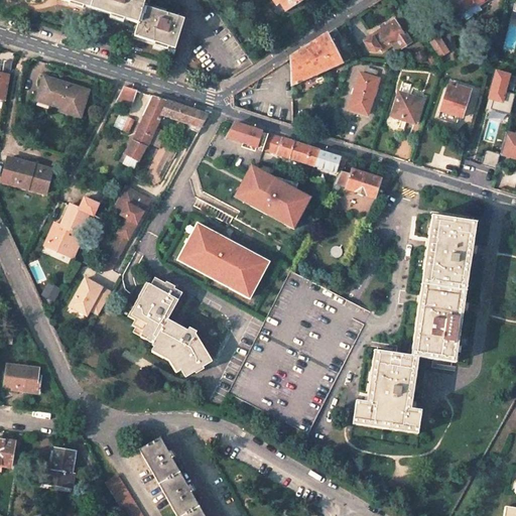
[(116,0),(72,0),(71,3),(111,15),(116,0)]
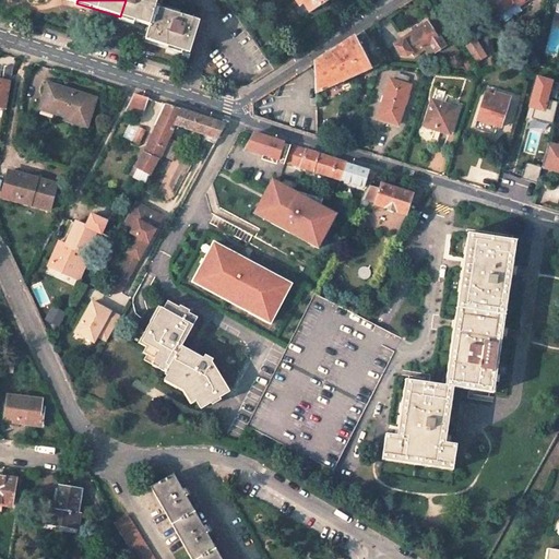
[(157,0),(126,0),(120,16),(150,26),(155,8),(157,0)]
